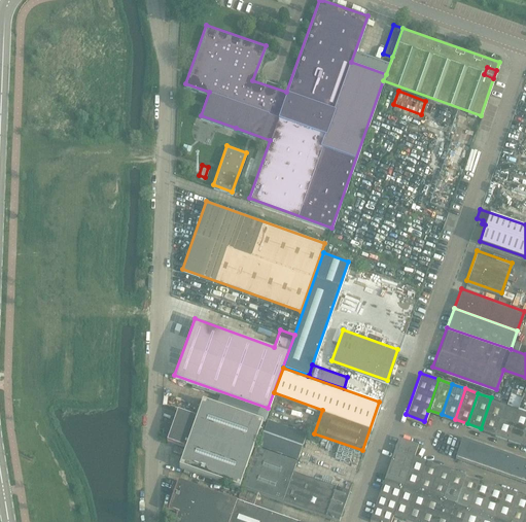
[(177,407),(173,419),(166,438),(185,445),(178,464),(239,485),(261,419),(202,397),(196,414),(177,407)]
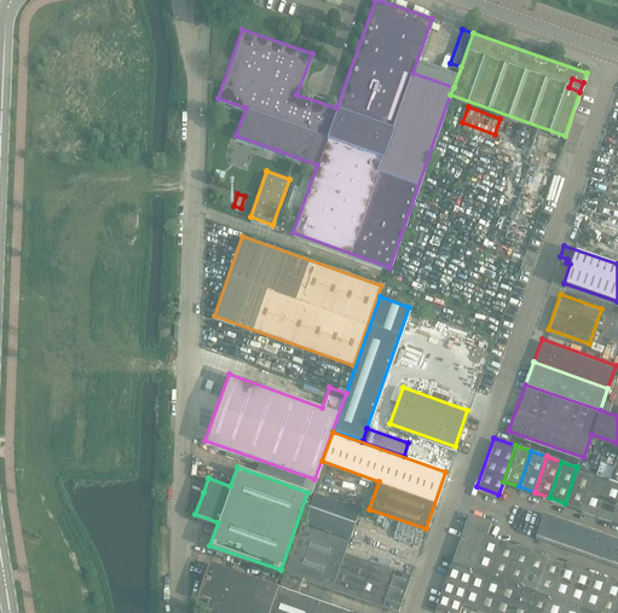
[(565,503),(581,508),(593,473),(577,467),(565,503)]
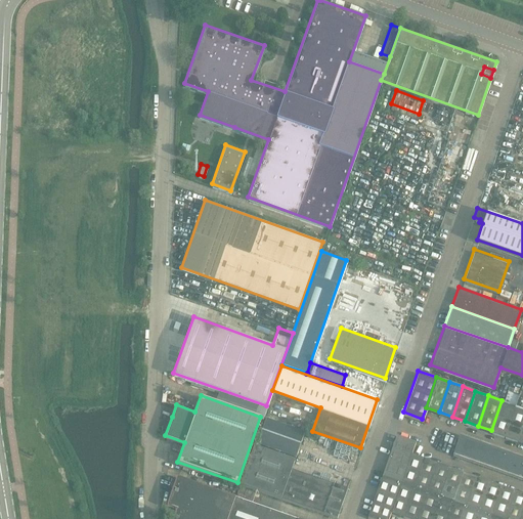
[(491,430),(504,435),(515,404),(502,400),(491,430)]
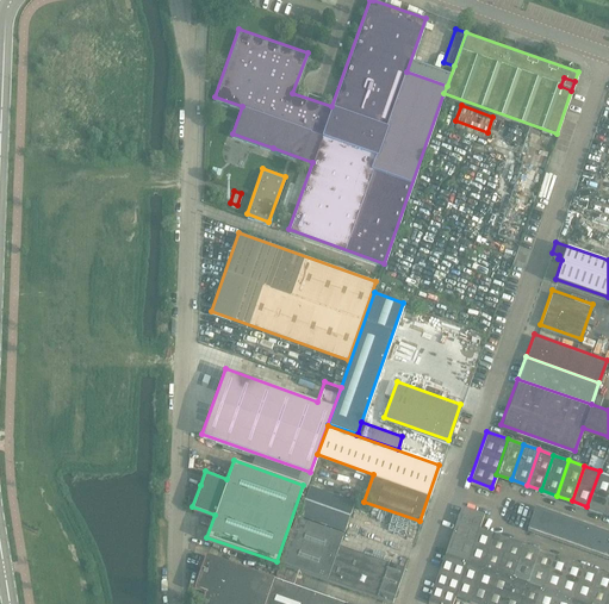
[(608,490),(608,474),(600,471),(586,506),(602,511),(608,490)]
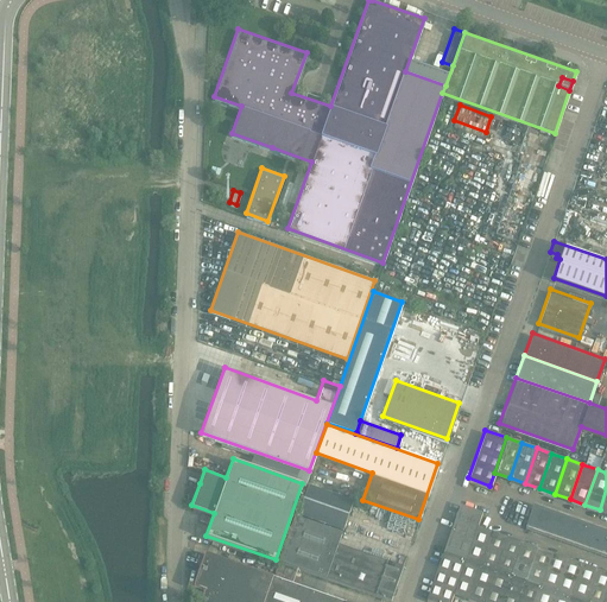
[(308,482),(297,512),(342,527),(353,499),(308,482)]
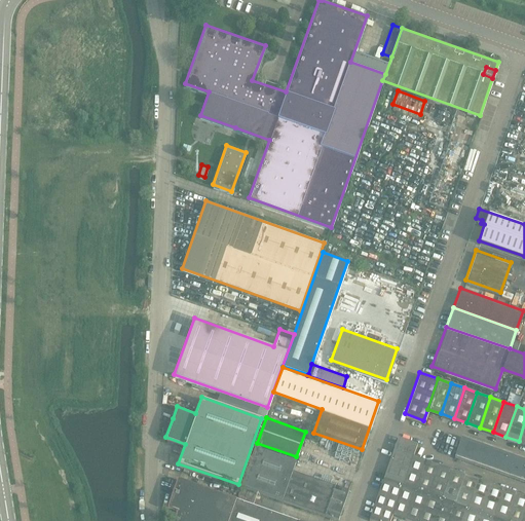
[(397,435),(382,476),(368,517),(377,520),(387,520),(391,512),(404,516),(414,487),(424,457),(412,453),(416,442),(397,435)]
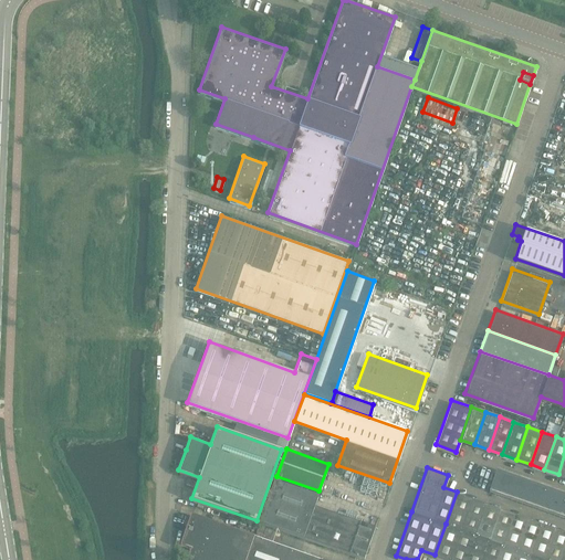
[(564,511),(564,490),(497,468),(490,487),(564,511)]
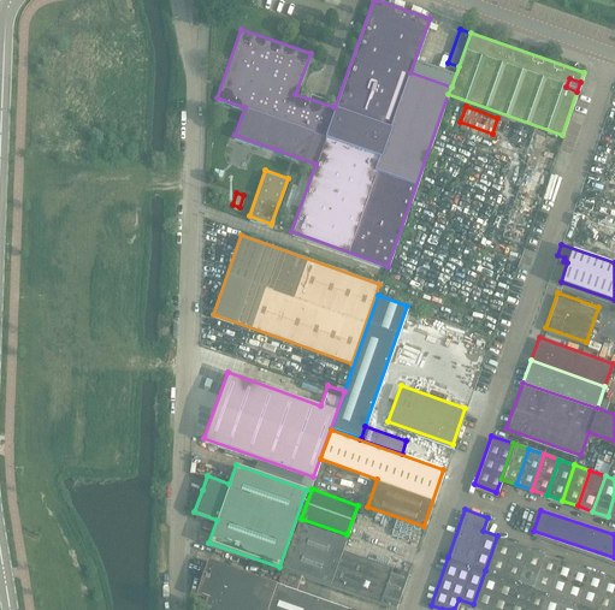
[(395,606),(407,572),(342,549),(346,538),(297,521),(282,567),(395,606)]
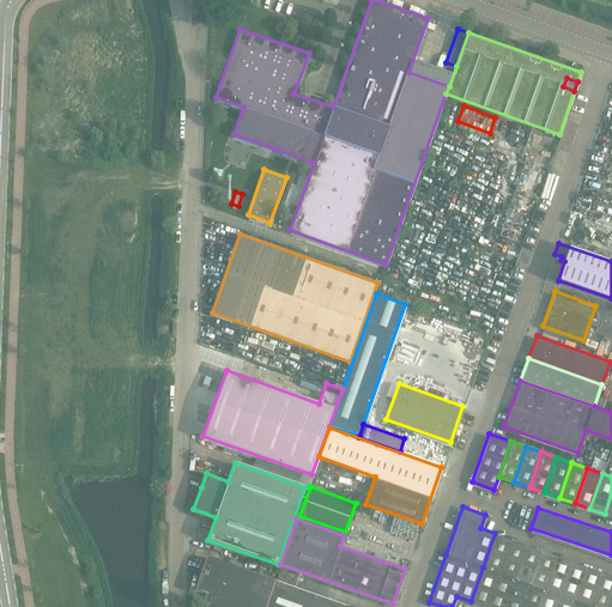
[(495,533),(483,568),(498,572),(510,539),(495,533)]
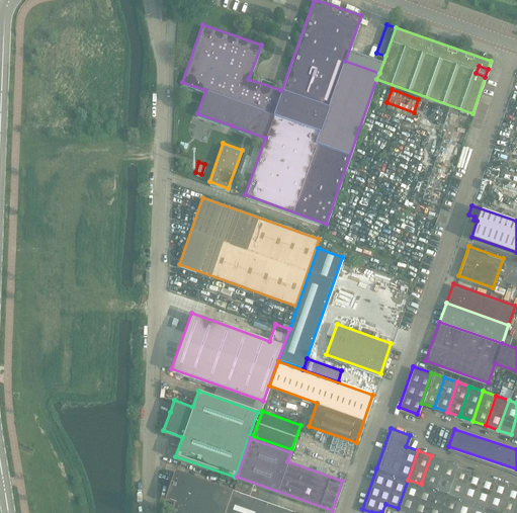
[(431,455),(421,484),(434,489),(444,459),(431,455)]
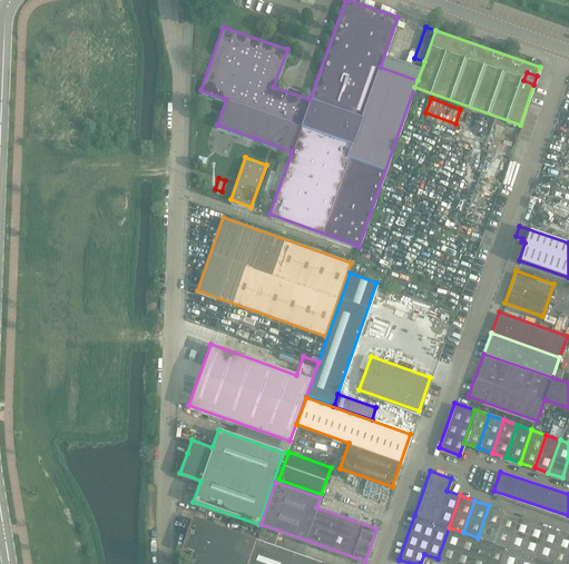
[(489,505),(478,537),(491,542),(502,511),(489,505)]
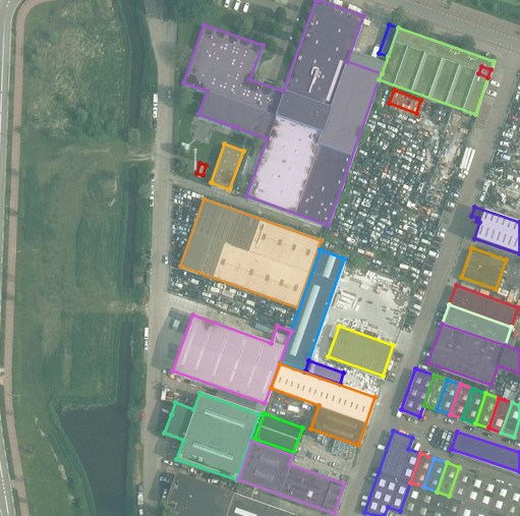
[(459,467),(449,496),(462,501),(472,471),(459,467)]
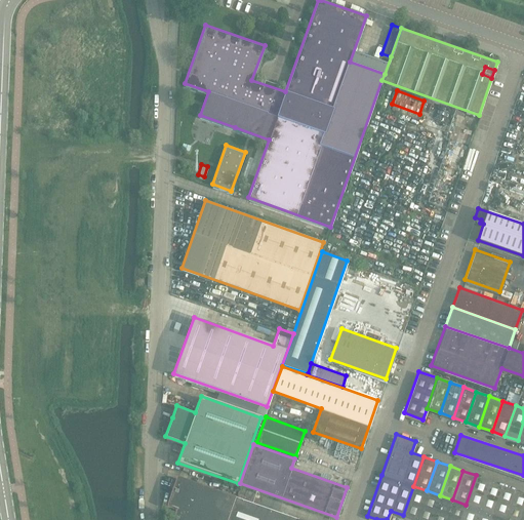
[(476,475),(466,505),(479,509),(489,480),(476,475)]
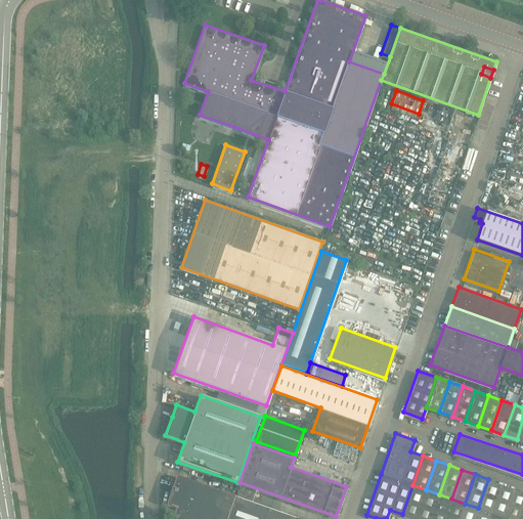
[(301,518),(177,475),(166,505),(176,508),(171,518),(301,518)]
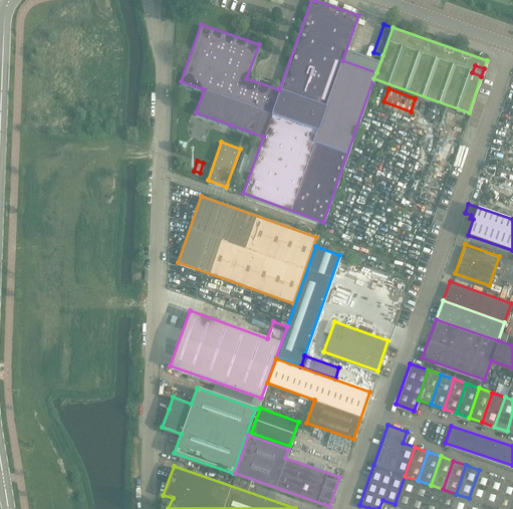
[(479,470),(469,498),(481,503),(491,474),(479,470)]
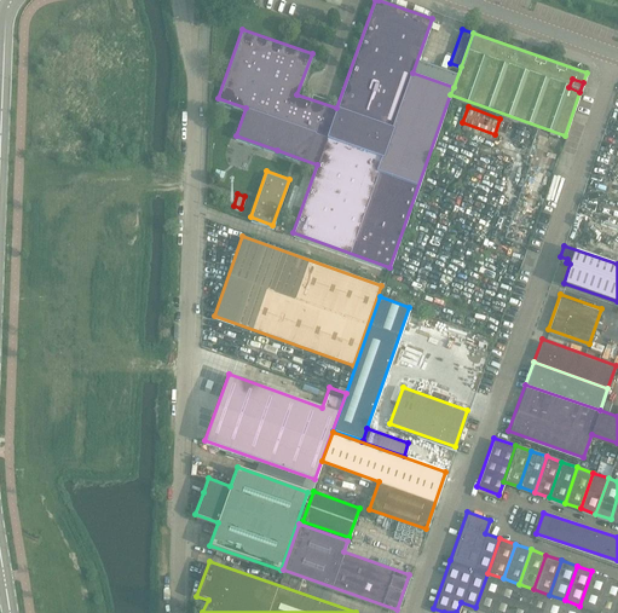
[(611,612),(617,594),(617,579),(591,571),(579,606),(595,611),(601,612),(611,612)]
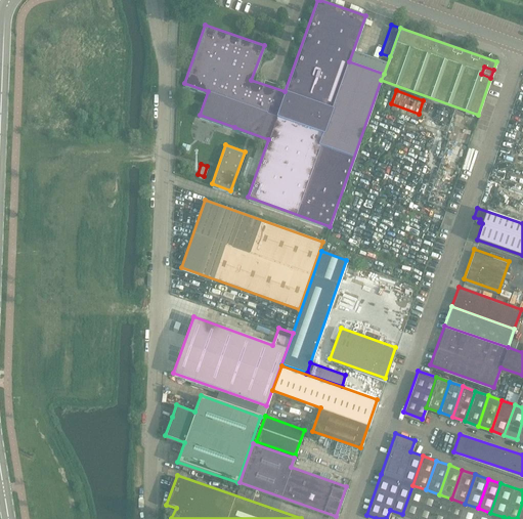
[(402,514),(416,518),(426,489),(412,485),(402,514)]
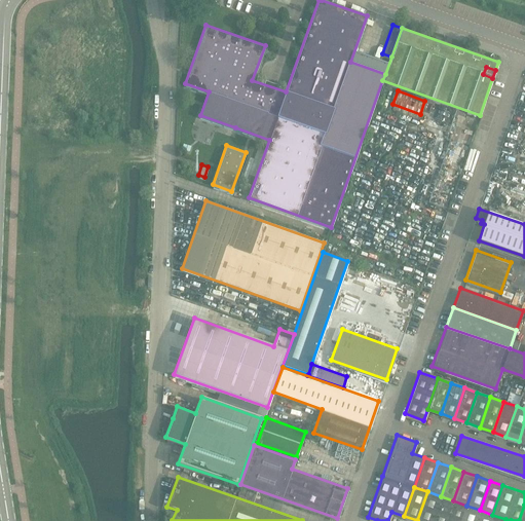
[(417,520),(432,520),(441,496),(427,491),(417,520)]
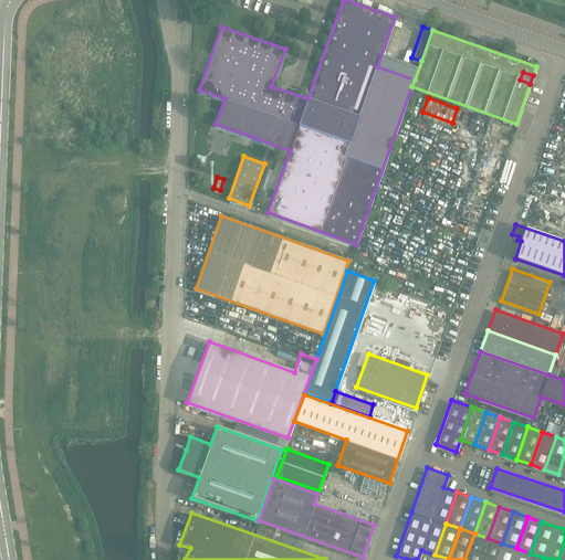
[(464,559),(480,559),(488,538),(474,534),(464,559)]
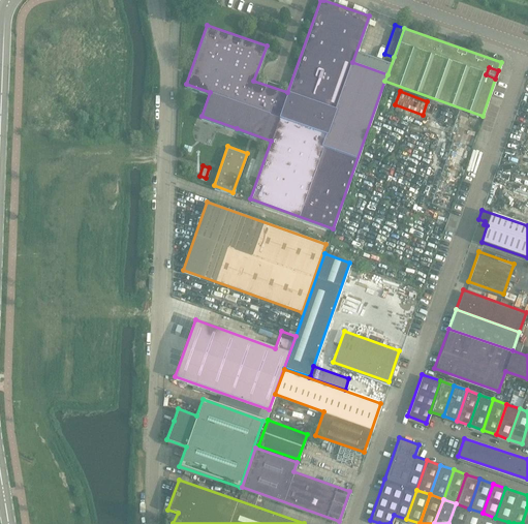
[(448,523),(463,523),(469,509),(456,503),(448,523)]
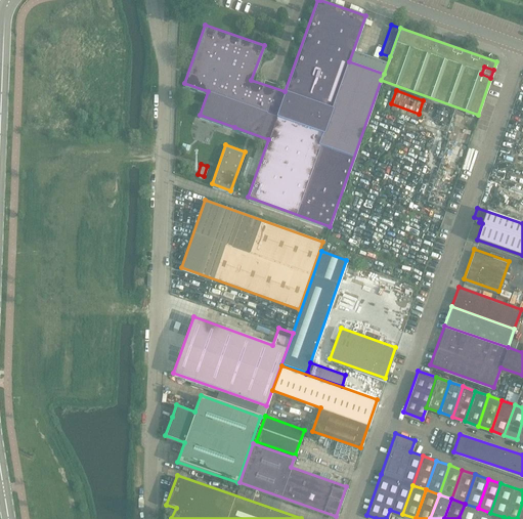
[(459,518),(473,518),(478,508),(465,504),(459,518)]
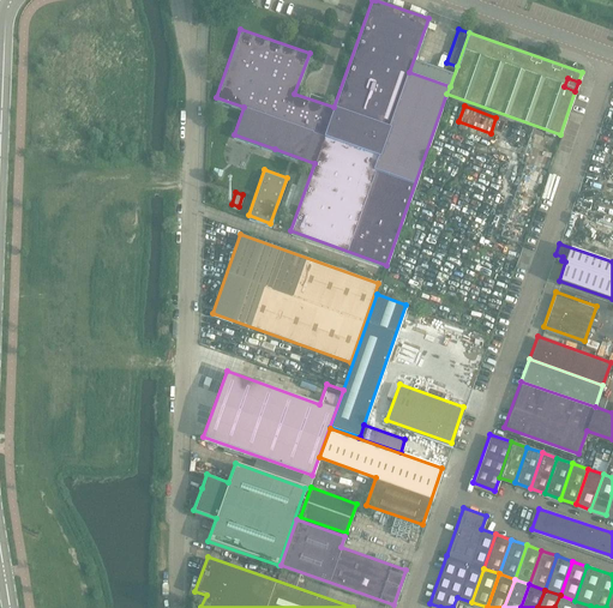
[(554,607),(571,607),(575,601),(560,595),(554,607)]
